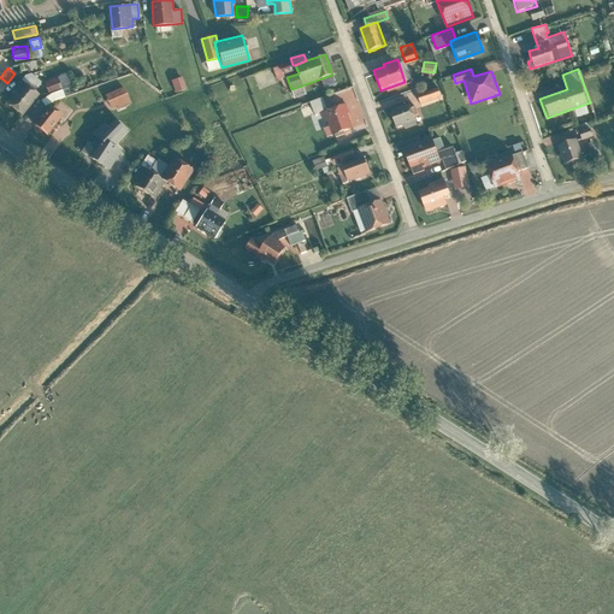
[(57,76),(43,81),(47,94),(60,89),(59,86),(57,76)]
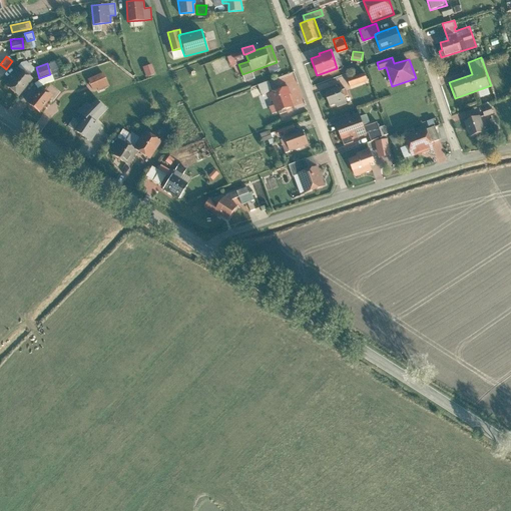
[(152,63),(141,66),(144,76),(154,73),(152,63)]
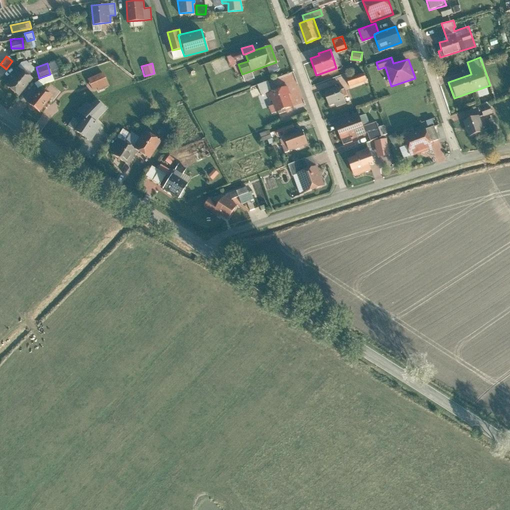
[(17,68),(4,85),(18,95),(30,78),(17,68)]
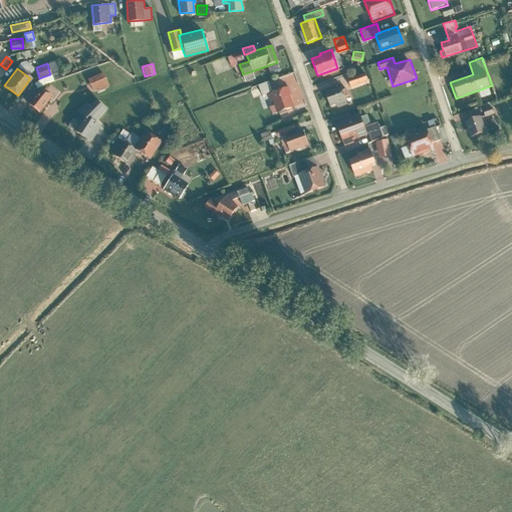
[(58,68),(49,71),(53,79),(61,75),(58,68)]
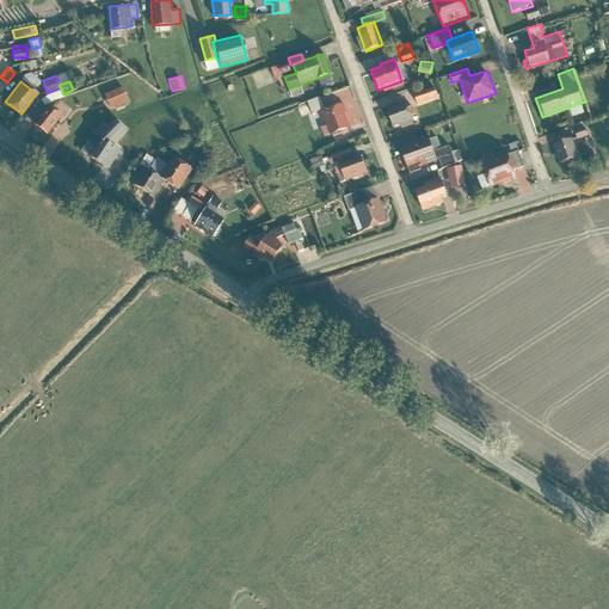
[(122,85),(103,93),(108,106),(114,105),(115,109),(128,103),(122,85)]
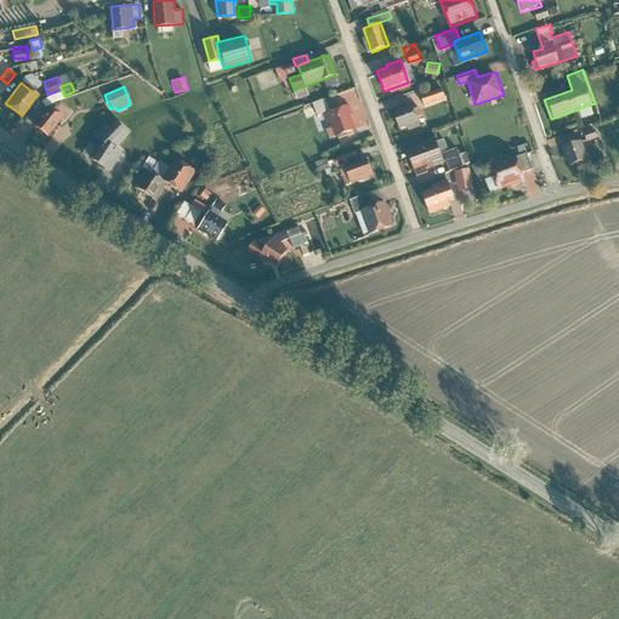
[(442,87),(419,95),(422,104),(446,97),(442,87)]
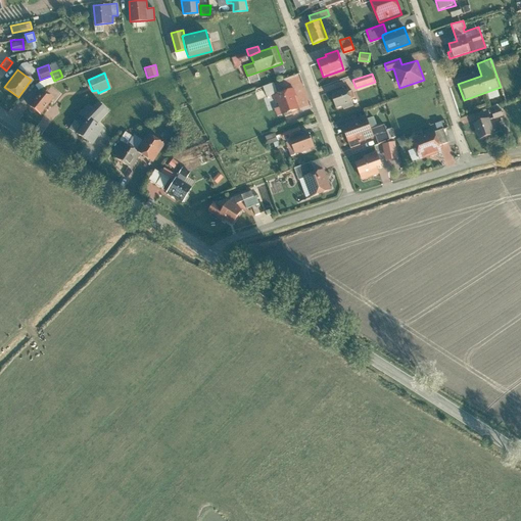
[(274,82),(263,86),(266,97),(275,94),(275,92),(277,91),(274,82)]
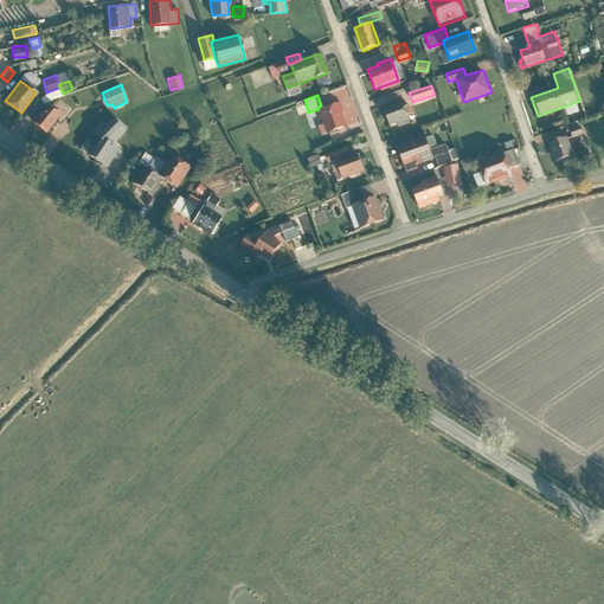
[(402,97),(380,104),(389,128),(410,120),(407,113),(411,111),(409,103),(404,105),(402,97)]
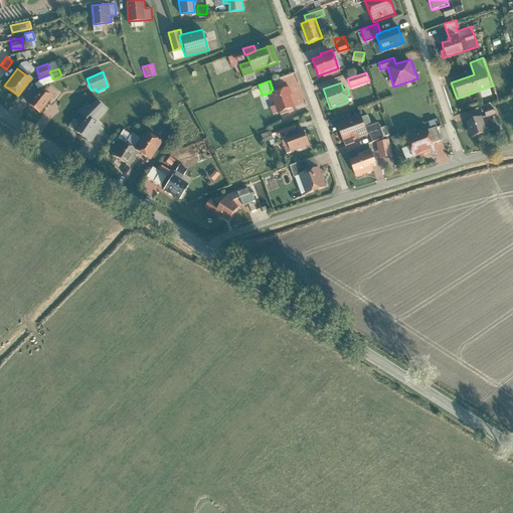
[(273,90),(271,91),(271,93),(278,112),(294,107),(287,84),(273,90)]
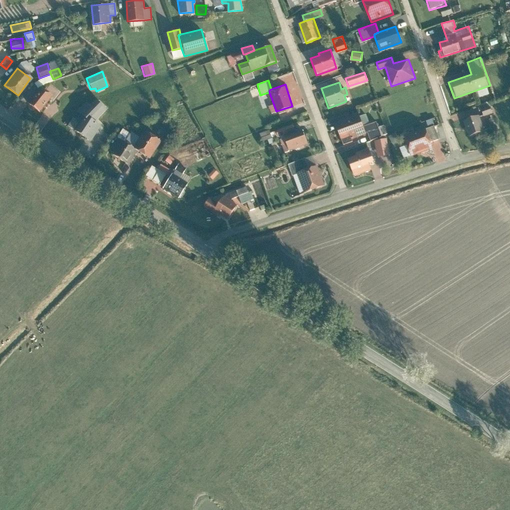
[(50,95),(38,86),(26,102),(38,111),(50,95)]
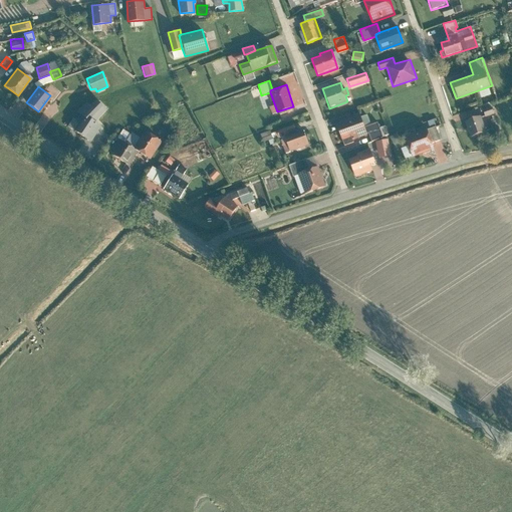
[(72,116),(66,124),(88,138),(99,122),(90,116),(102,105),(96,98),(89,106),(84,102),(76,110),(80,113),(76,118),(72,116)]
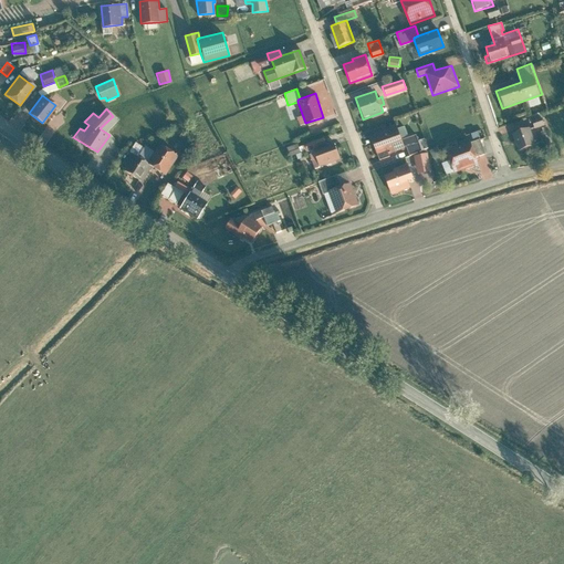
[(121,144),(133,129),(125,123),(113,137),(121,144)]
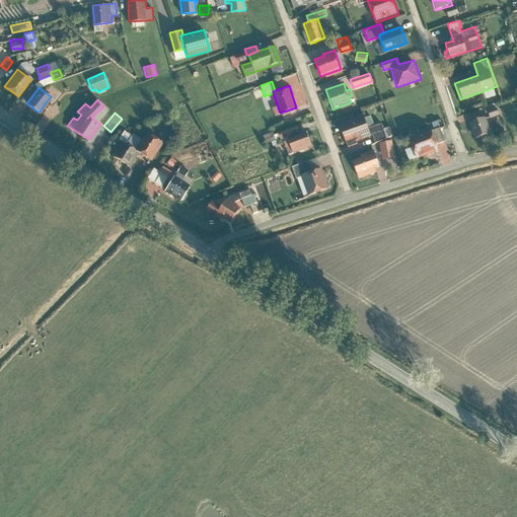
[(363,113),(337,122),(345,146),(371,136),(363,113)]
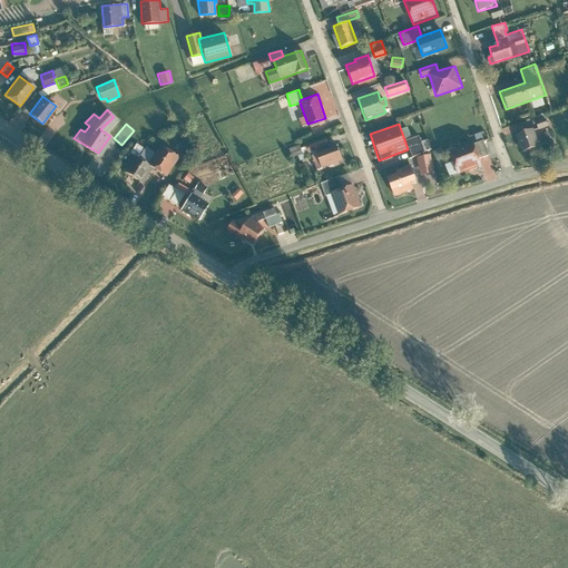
[(537,126),(516,133),(524,157),(539,153),(536,143),(541,140),(537,126)]
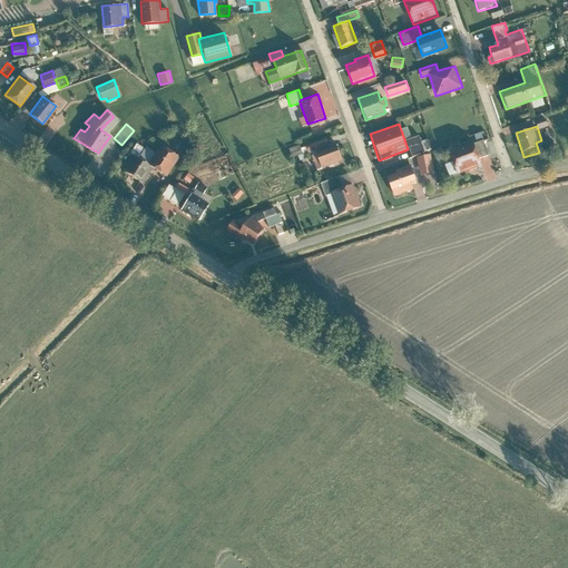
[(418,135),(405,139),(411,155),(423,150),(418,135)]
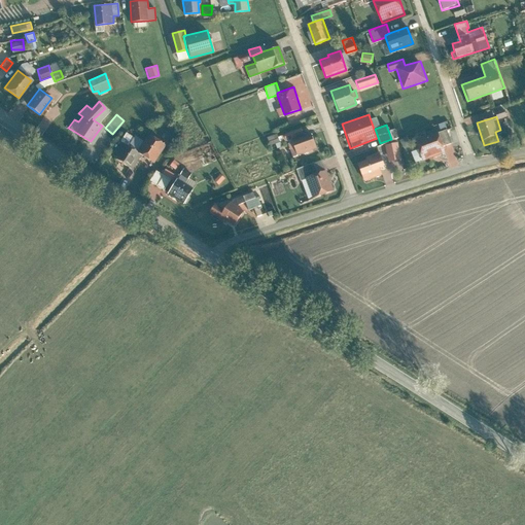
[(301,126),(282,133),(285,140),(304,133),(301,126)]
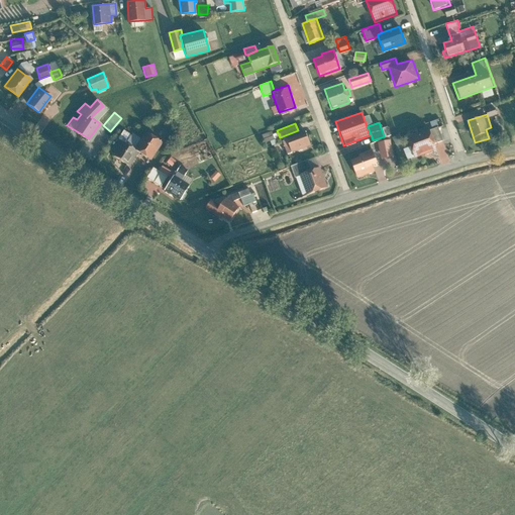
[(432,128),(407,136),(414,159),(439,150),(432,128)]
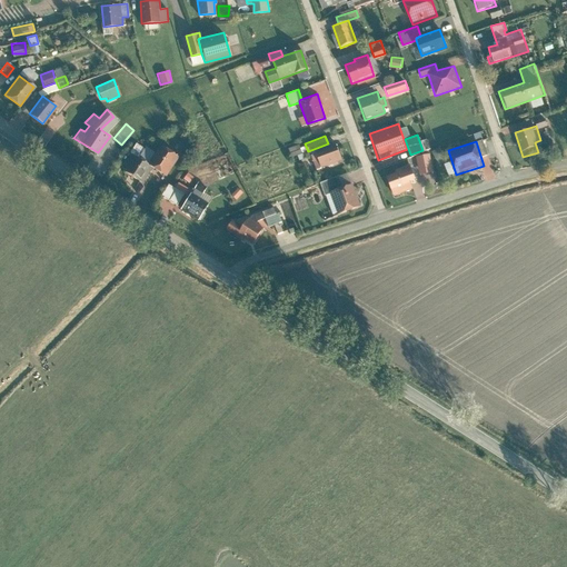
[(132,152),(121,171),(141,183),(150,168),(165,176),(178,155),(158,142),(147,161),(132,152)]
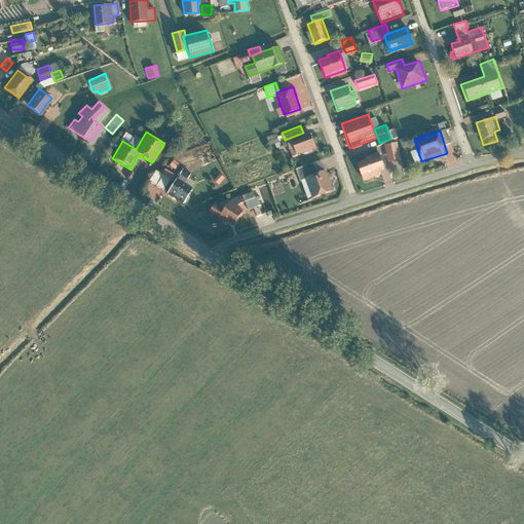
[(310,132),(287,141),(293,156),(316,147),(310,132)]
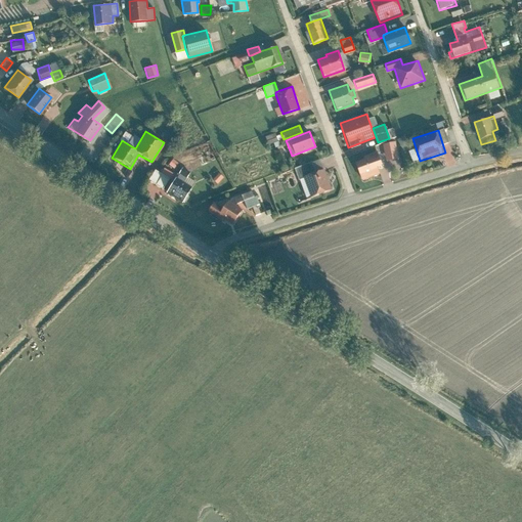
[(274,132),(264,136),(267,143),(279,139),(278,135),(275,136),(274,132)]
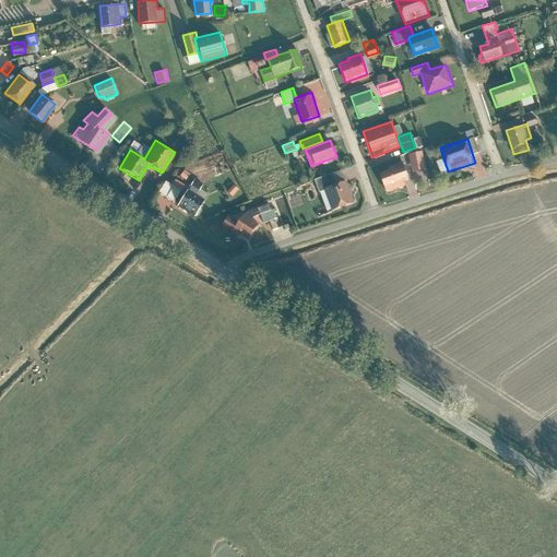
[(422,154),(401,160),(404,170),(425,165),(422,154)]
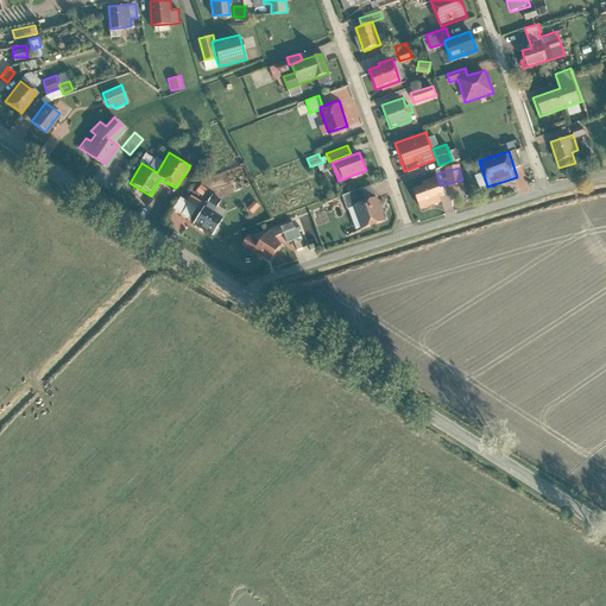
[(422,182),(410,187),(417,207),(436,200),(429,178),(422,181),(422,182)]
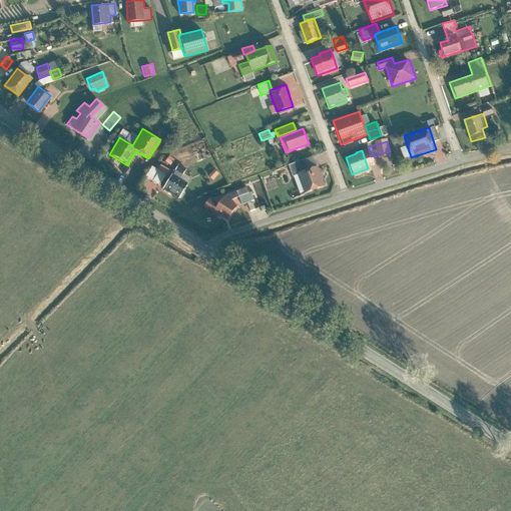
[(292,175),(298,174),(301,181),(297,183),(300,194),(325,186),(317,164),(309,167),(306,157),(288,163),(292,175)]
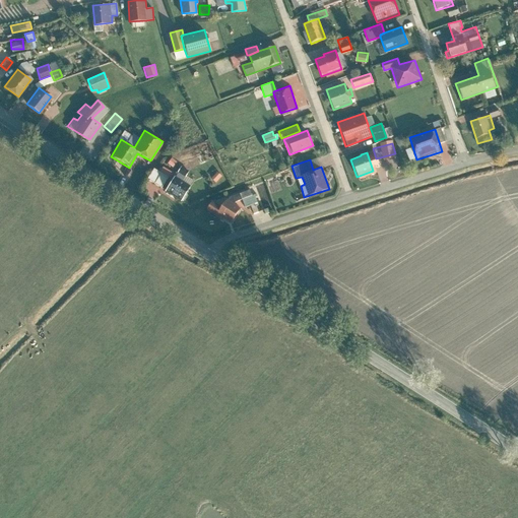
[(145,178),(164,189),(182,201),(192,185),(173,173),(170,177),(153,166),(145,178)]
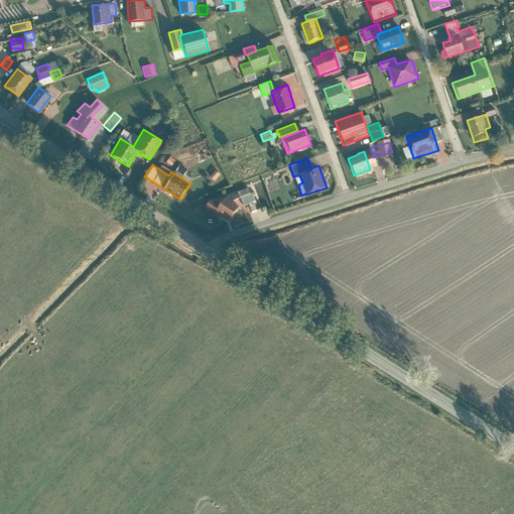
[(212,198),(205,208),(228,222),(239,208),(255,202),(249,188),(227,196),(222,204),(212,198)]
